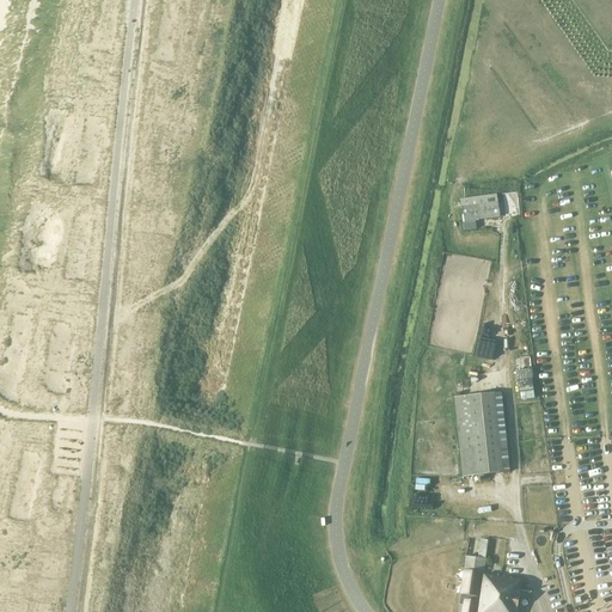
[(460,201),(463,224),(500,218),(496,195),(460,201)]
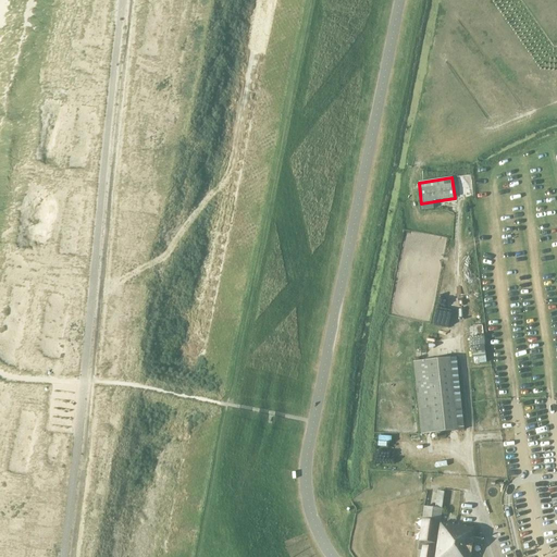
[(483,336),(470,337),(470,339),(470,343),(471,358),(473,357),(474,364),(485,363),(484,354),(483,336)]
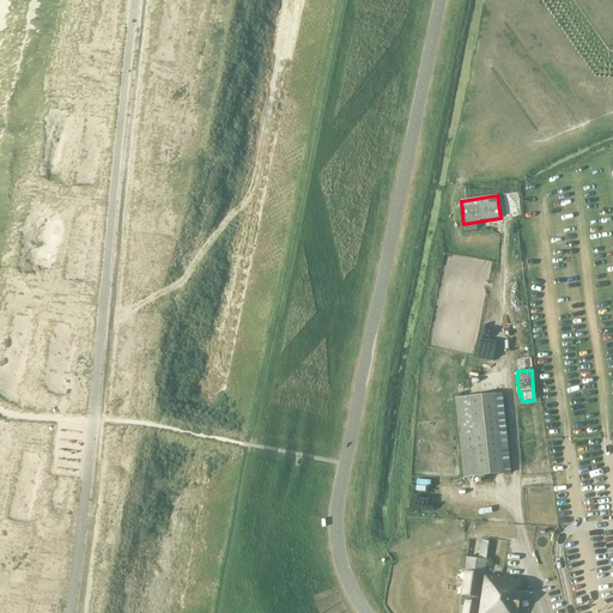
[(495,394),(455,399),(463,479),(503,474),(510,474),(502,394),(495,394)]
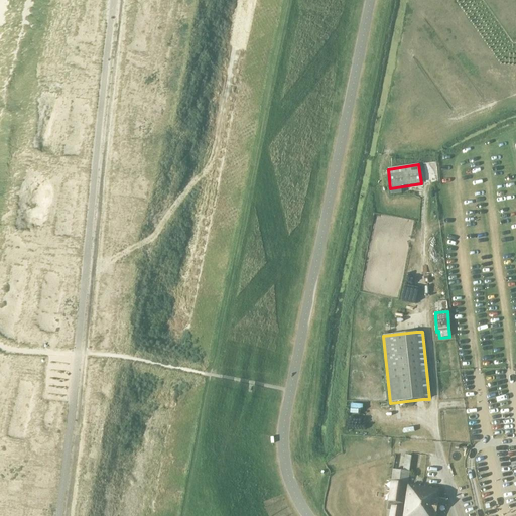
[(409,472),(411,457),(404,456),(402,472),(393,470),(387,511),(390,511),(389,515),(400,515),(405,484),(408,484),(409,472)]
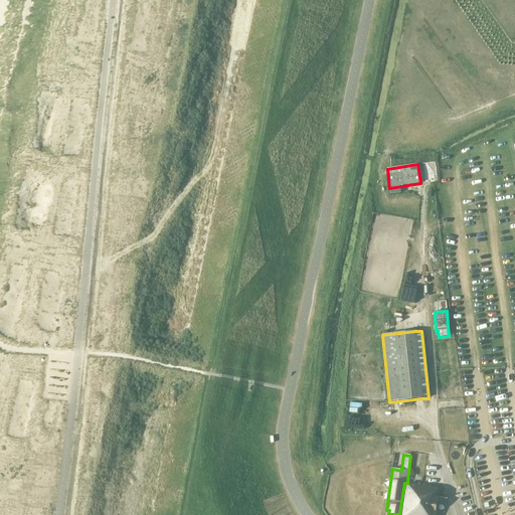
[(406,484),(401,514),(435,514),(438,498),(436,498),(437,489),(406,484)]
